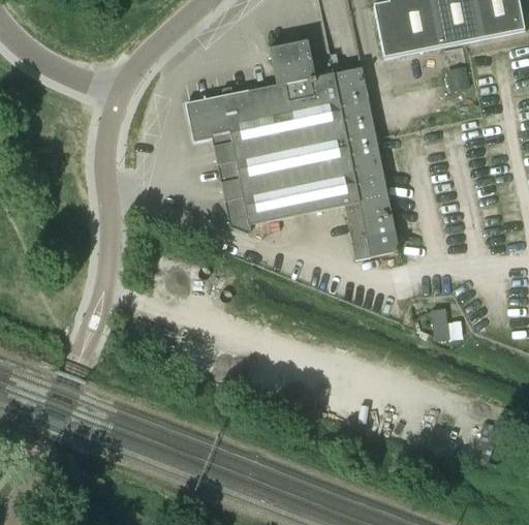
[(373,4),(383,56),(383,58),(385,58),(526,29),(520,0),(389,0),(389,1),(373,4)]
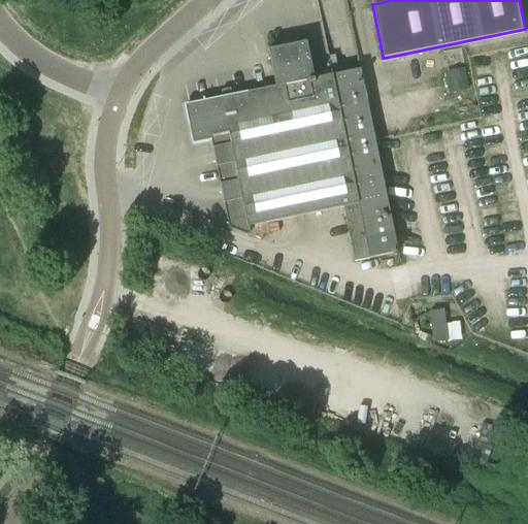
[(361,66),(338,70),(333,71),(332,71),(315,74),(306,39),(268,46),(276,84),(186,102),(194,140),(211,136),(229,225),(246,232),(250,229),(249,224),(343,204),(354,258),(398,249),(375,136),(367,97),(361,66)]
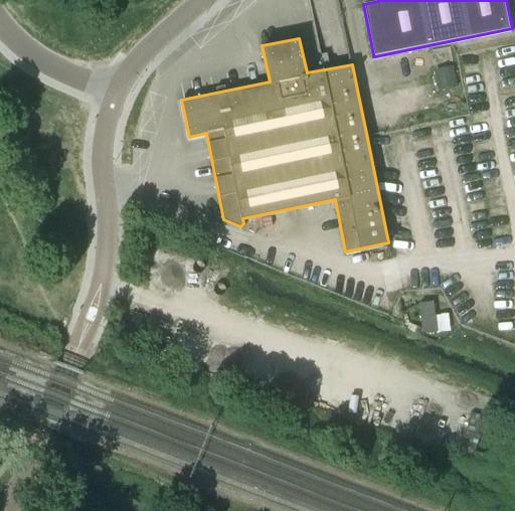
[(439,86),(455,82),(452,66),(436,69),(439,86)]
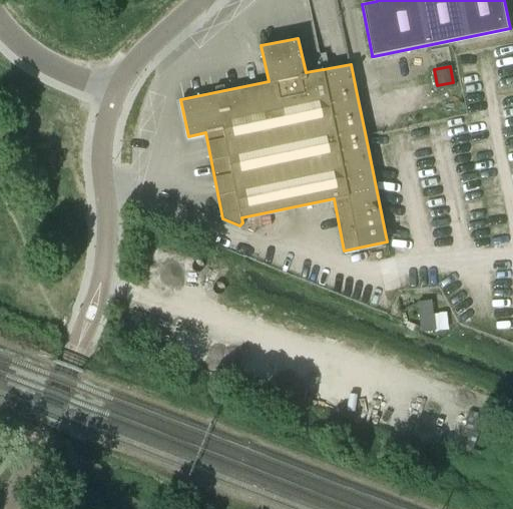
[(436,328),(433,310),(431,298),(417,299),(421,329),(436,328)]
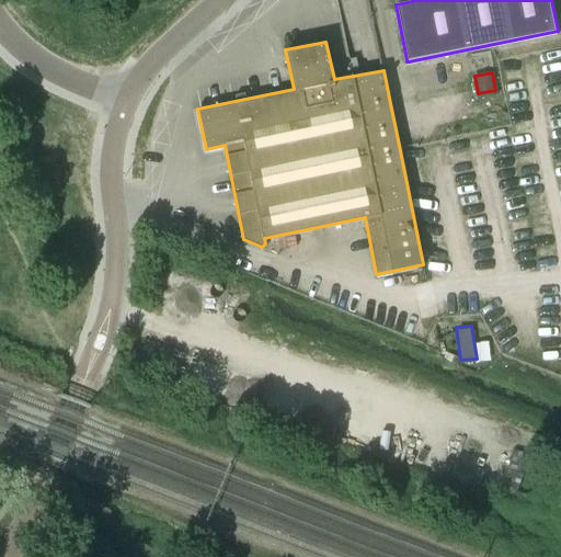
[(493,337),(473,339),(477,359),(491,356),(491,353),(495,353),(493,337)]
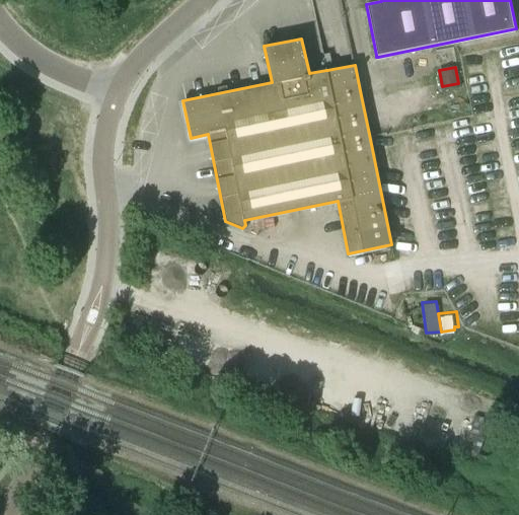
All buildings are outlined.
